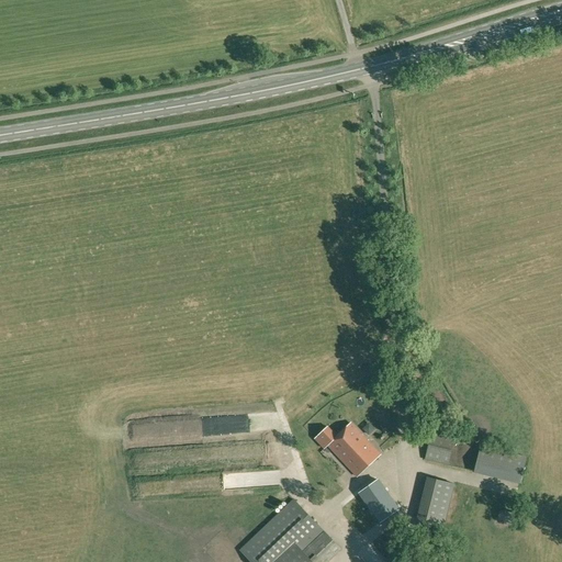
[(250,417),(226,417),(227,435),(250,434),(250,417)]
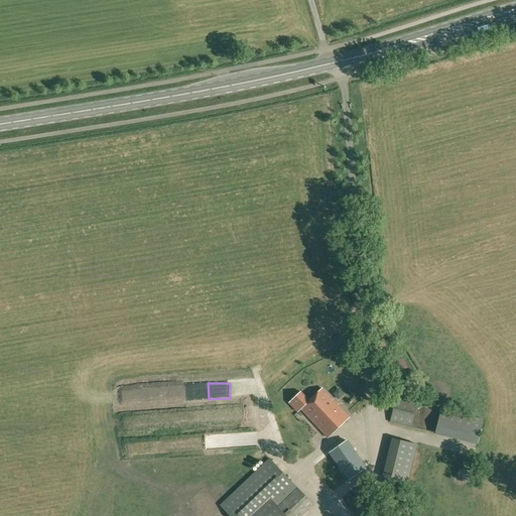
[(300,392),(289,403),(298,412),(301,409),(304,412),(329,438),(349,417),(321,388),(308,401),(300,392)]
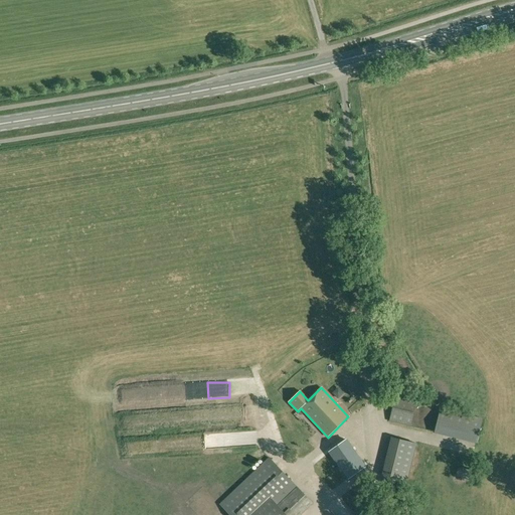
[(416,401),(396,396),(390,420),(410,425),(416,401)]
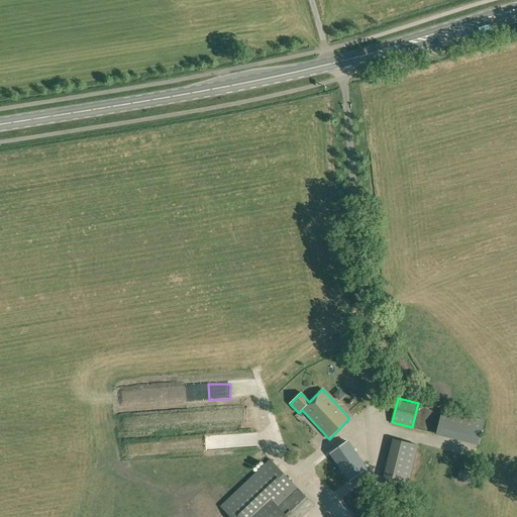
[(484,420),(442,410),(436,433),(478,444),(484,420)]
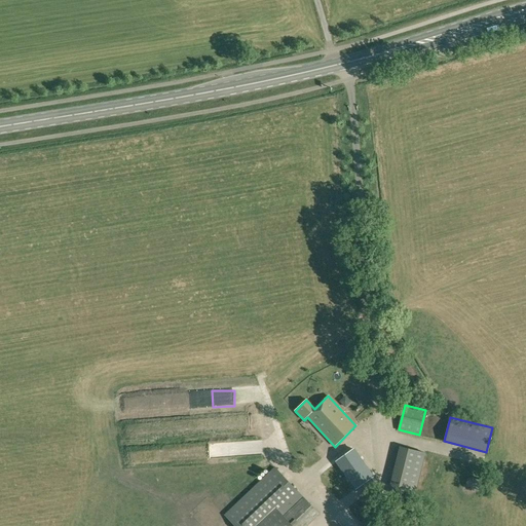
[(415,493),(424,453),(401,447),(390,487),(415,493)]
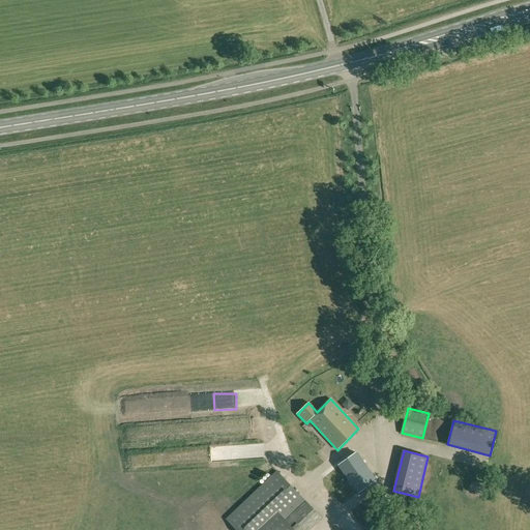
[(362,462),(356,452),(339,465),(345,474),(358,492),(376,479),(362,462)]
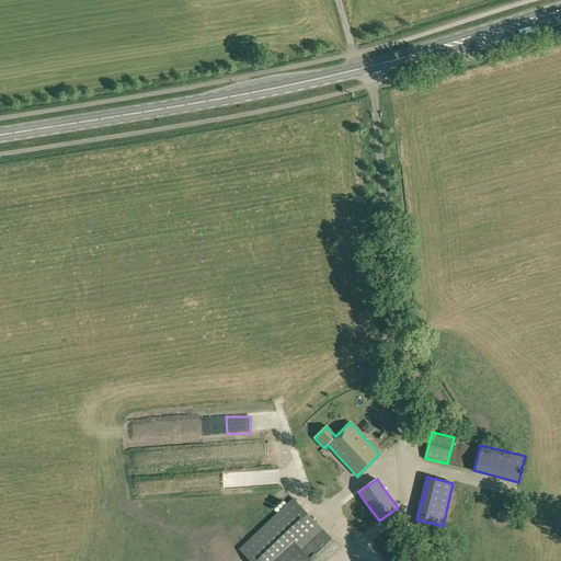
[(250,560),(327,560),(340,548),(322,529),(293,499),(239,549),(250,560)]
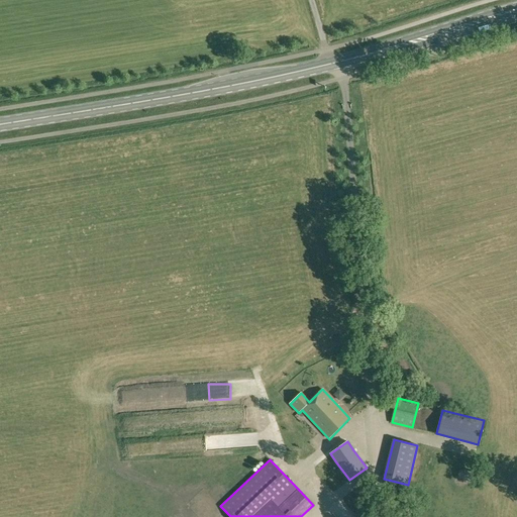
[(463,473),(460,479),(474,484),(477,477),(463,473)]
